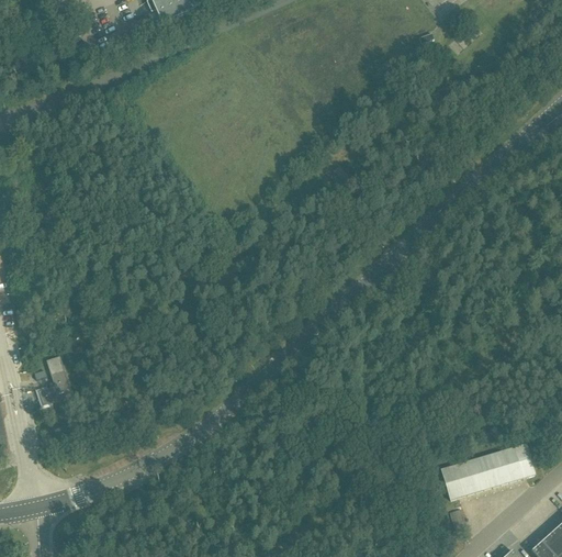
[(150,0),(155,9),(157,14),(161,23),(195,9),(191,0),(150,0)]
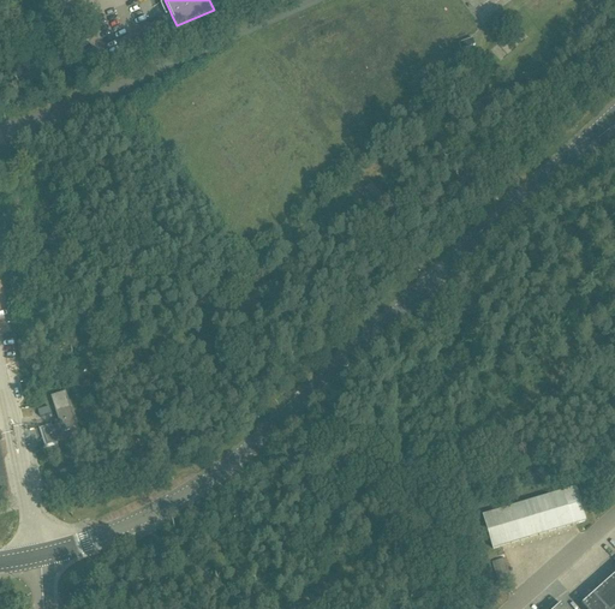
[(461,45),(475,40),(473,34),(459,39),(461,45)]
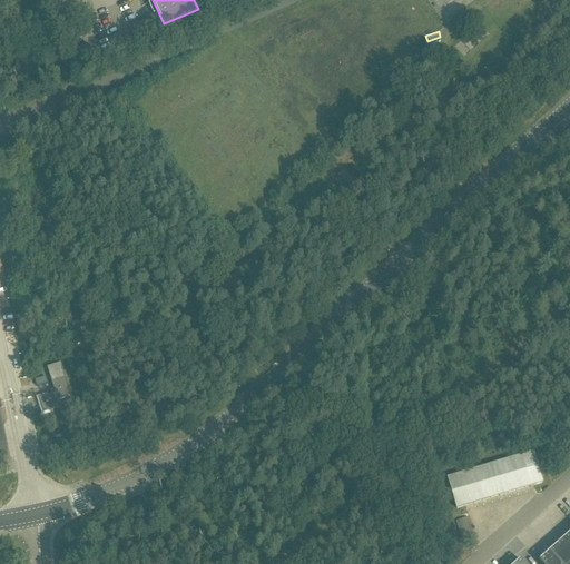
[(431,62),(438,50),(426,43),(420,56),(431,62)]
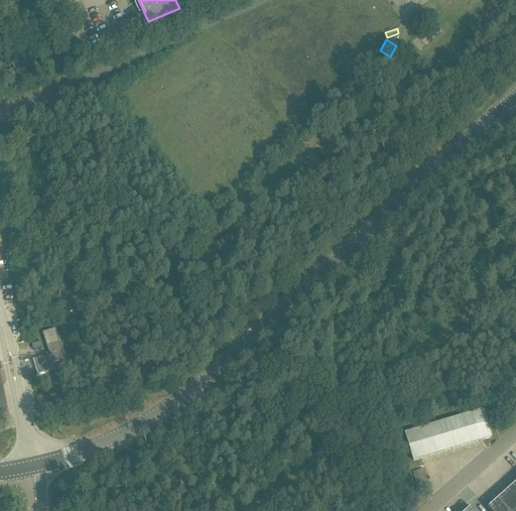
[(67,361),(55,325),(42,329),(48,348),(44,349),(46,354),(35,357),(39,370),(67,361)]
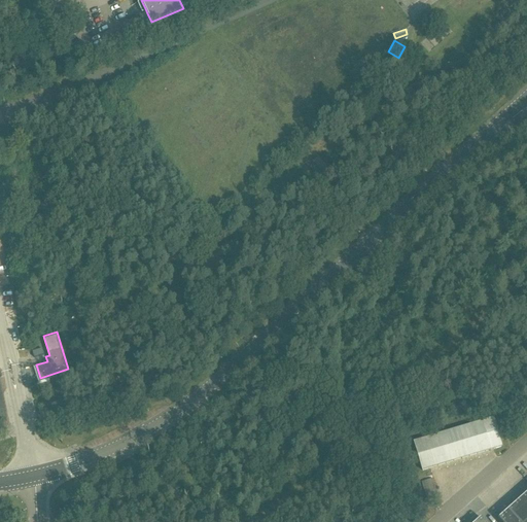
[(42,344),(32,347),(34,353),(43,350),(42,344)]
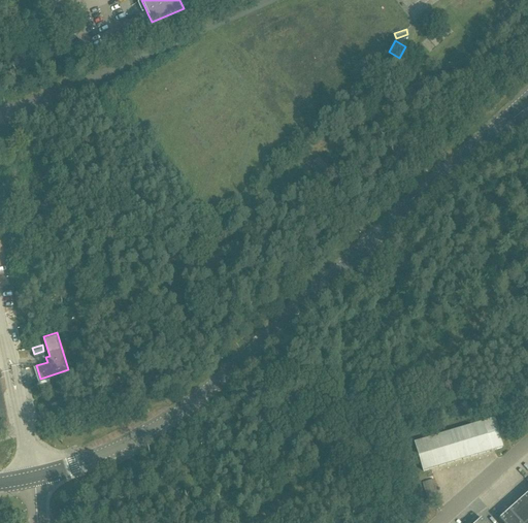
[(423,468),(503,445),(494,415),(414,439),(423,468)]
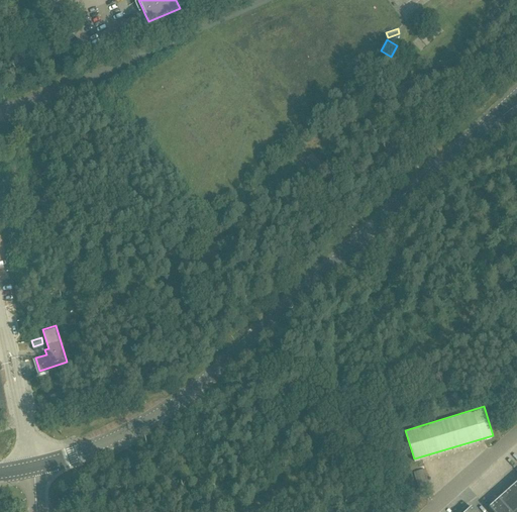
[(516,511),(516,479),(491,503),(489,505),(493,510),(490,511),(479,511),(472,503),(460,511),(516,511)]
